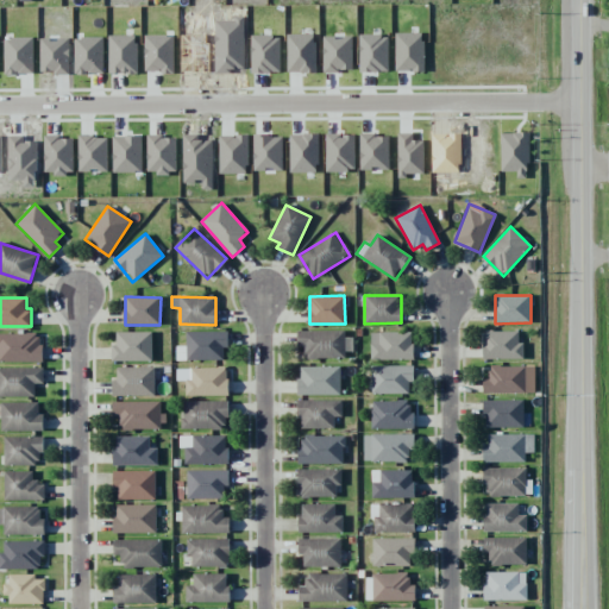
[(344,332),(297,331),(296,347),(306,347),(306,356),(352,357),(352,337),(343,337),(344,332)]
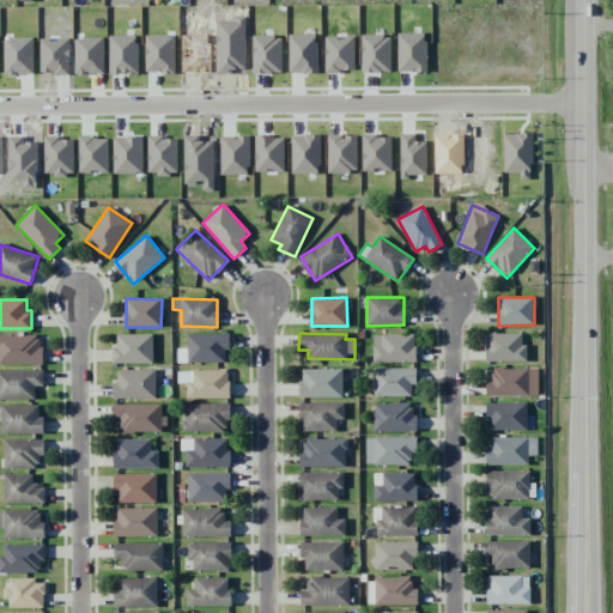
[(486,362),(527,362),(527,344),(522,344),(522,333),(486,333),(486,362)]
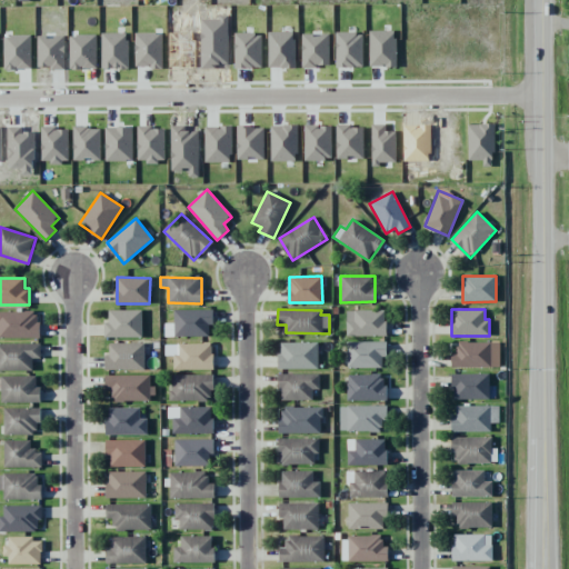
[(142,310),(109,310),(109,322),(105,322),(105,338),(142,337),(142,310)]
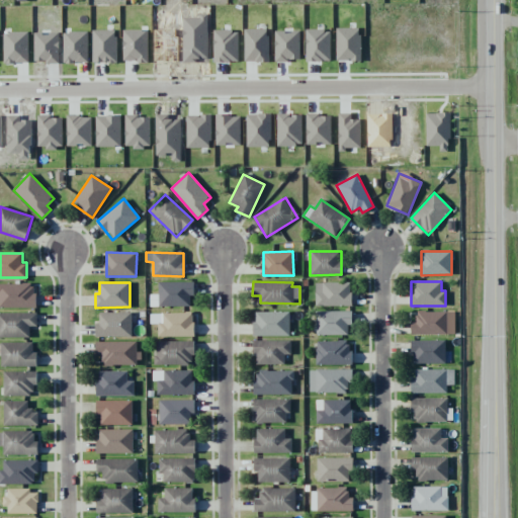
[(159,307),(190,307),(190,295),(194,295),(194,282),(159,282),(159,307)]
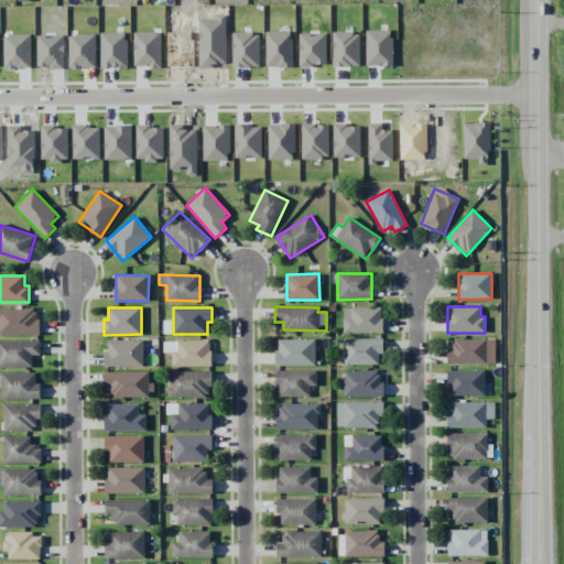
[(344,334),(382,333),(382,307),(343,307),(344,334)]
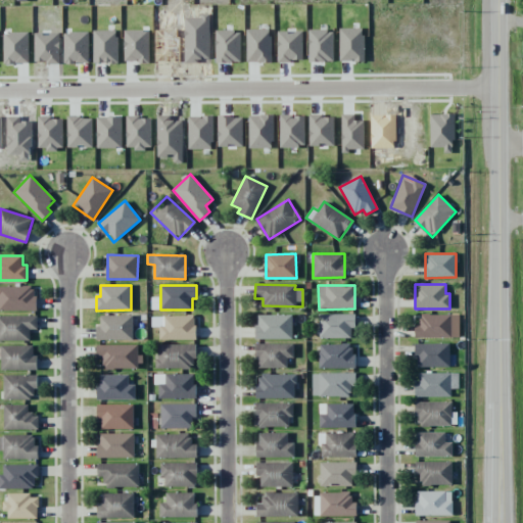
[(0,311),(36,311),(35,287),(0,286),(0,311)]
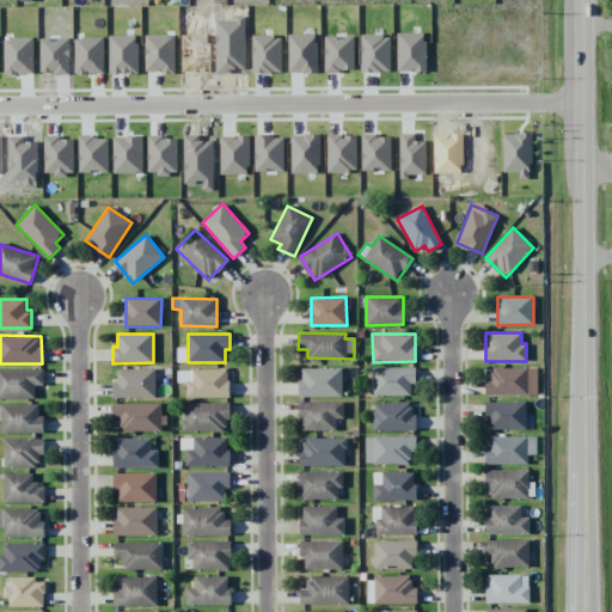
[(373,396),(411,396),(411,384),(416,384),(416,368),(374,367),(373,396)]
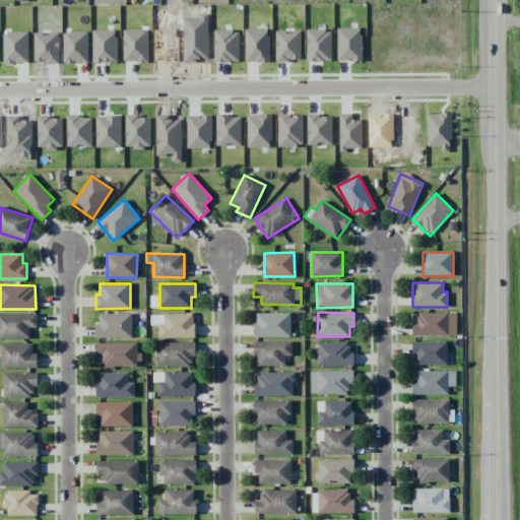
[(412,335),(457,336),(457,313),(417,313),(417,322),(412,322),(412,335)]
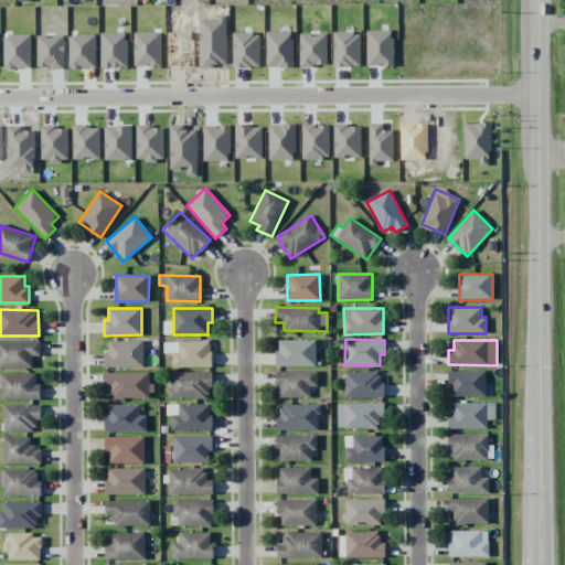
[(0,368),(32,368),(32,356),(41,356),(41,341),(0,341),(0,368)]
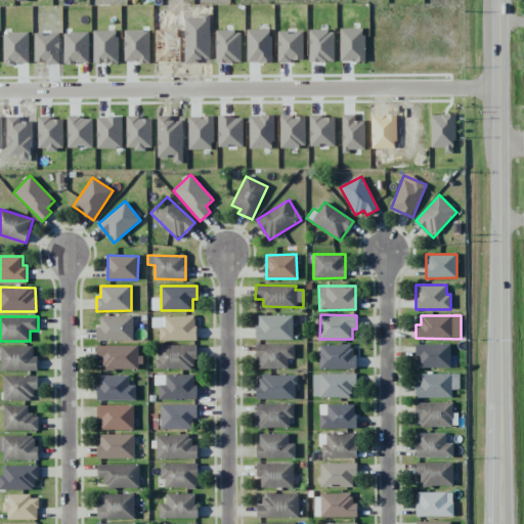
[(97,341),(133,341),(133,316),(100,316),(100,326),(97,326),(97,341)]
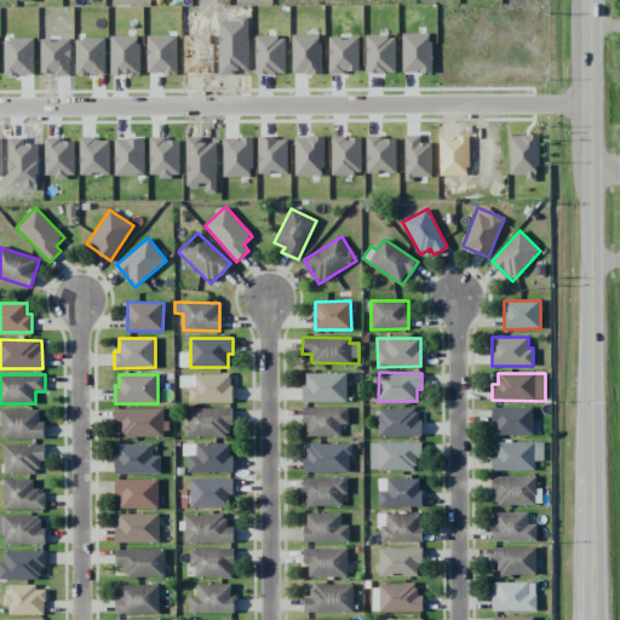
[(189,403),(233,402),(231,374),(194,374),(194,385),(189,385),(189,403)]
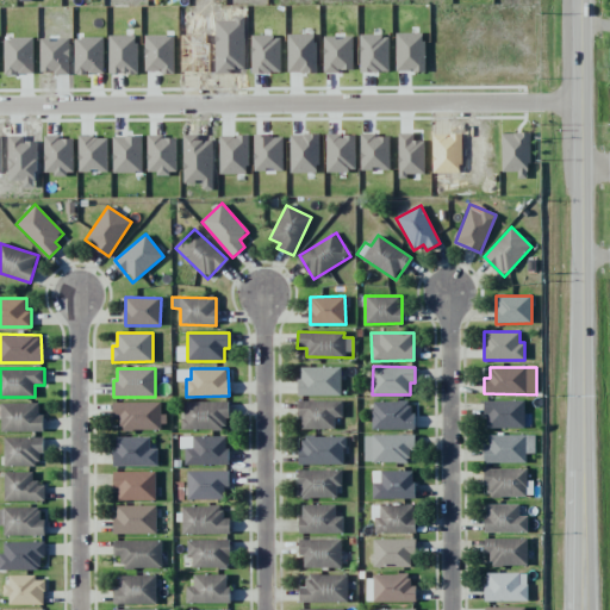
[(341,396),(341,368),(299,368),(299,396),(341,396)]
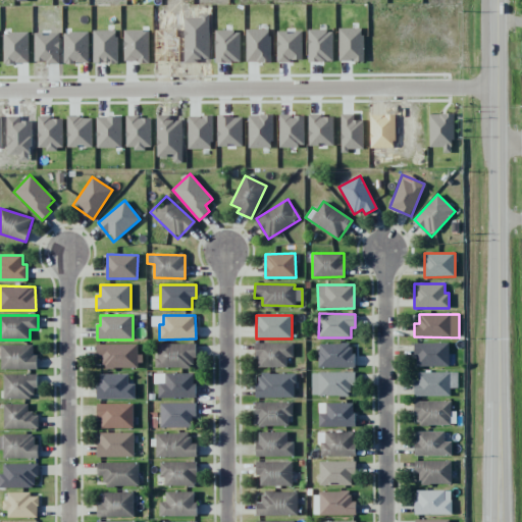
[(293,358),(294,344),(257,343),(256,367),(286,368),(286,358),(293,358)]
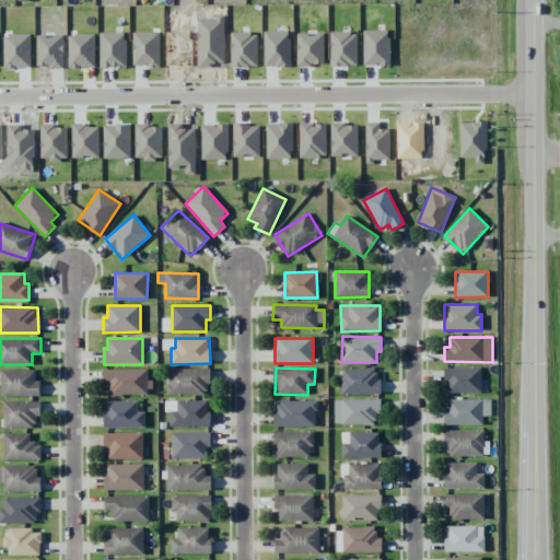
[(445,394),(481,393),(481,368),(445,369),(445,394)]
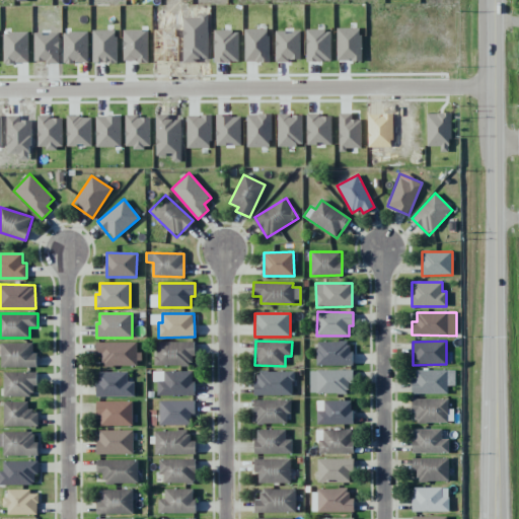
[(193,342),(155,342),(156,366),(194,365),(193,342)]
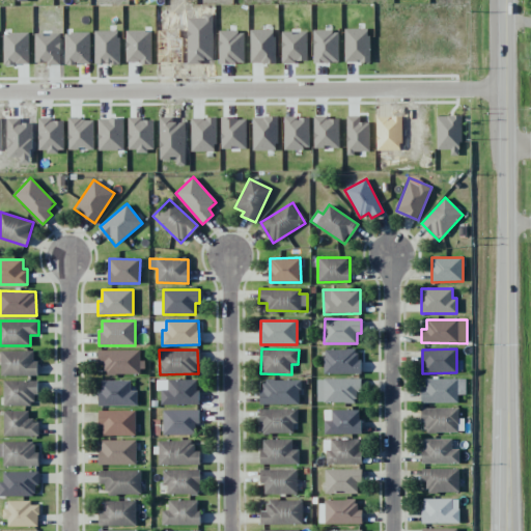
[(359,374),(359,350),(324,350),(324,373),(359,374)]
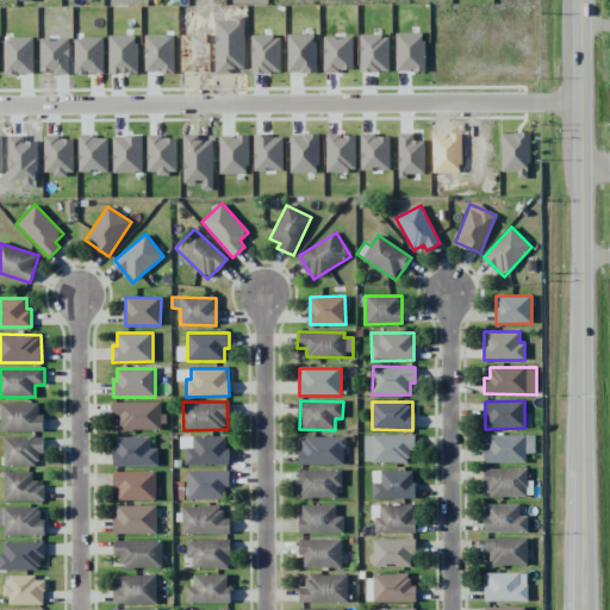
[(38,403),(0,403),(0,418),(1,419),(1,431),(44,431),(44,415),(39,415),(38,403)]
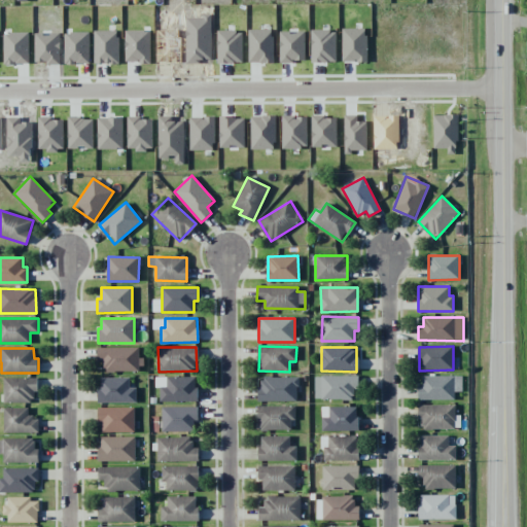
[(139,348),(97,348),(98,361),(104,361),(105,372),(139,372),(139,348)]
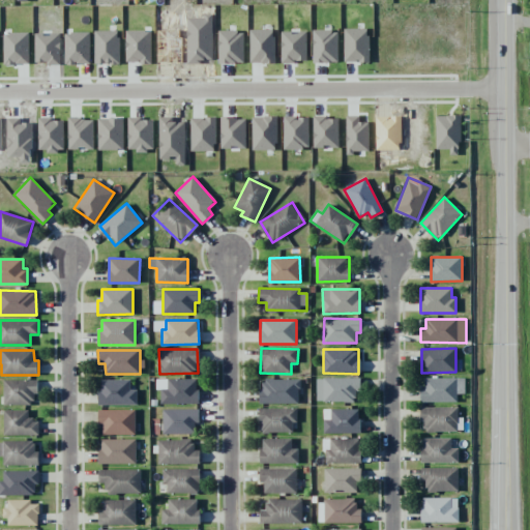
[(360,378),(316,378),(317,402),(354,402),(354,391),(361,391),(360,378)]
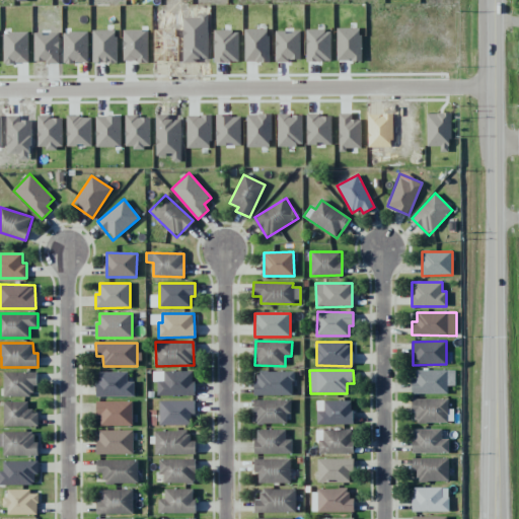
[(447,393),(447,370),(416,371),(416,380),(412,380),(412,394),(447,393)]
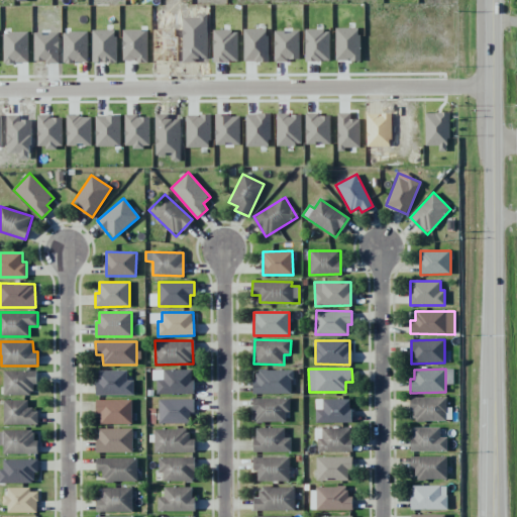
[(157,395),(195,394),(194,370),(164,371),(164,380),(157,380),(157,395)]
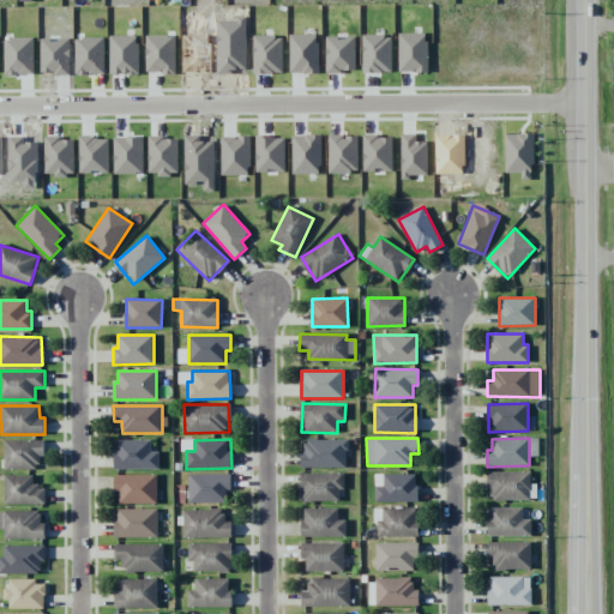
[(302,468),(348,468),(347,439),(302,440),(302,468)]
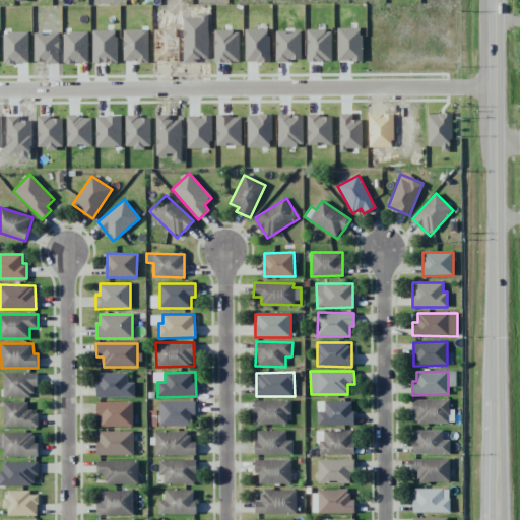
[(4,397),(33,397),(33,386),(38,386),(38,373),(4,373),(4,397)]
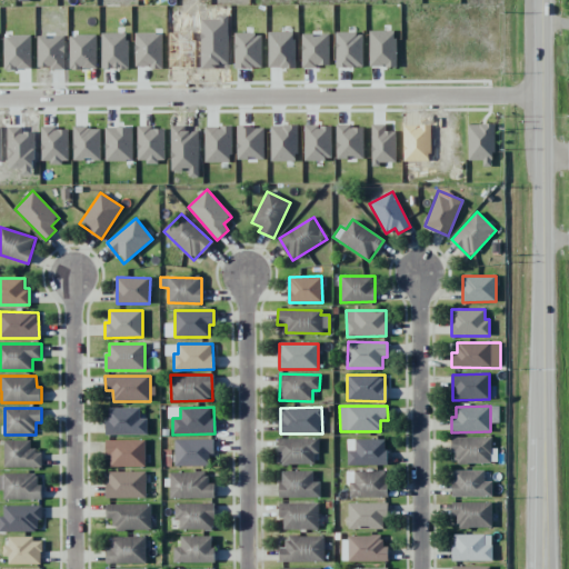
[(140,408),(107,408),(107,435),(147,435),(148,418),(140,418),(140,408)]
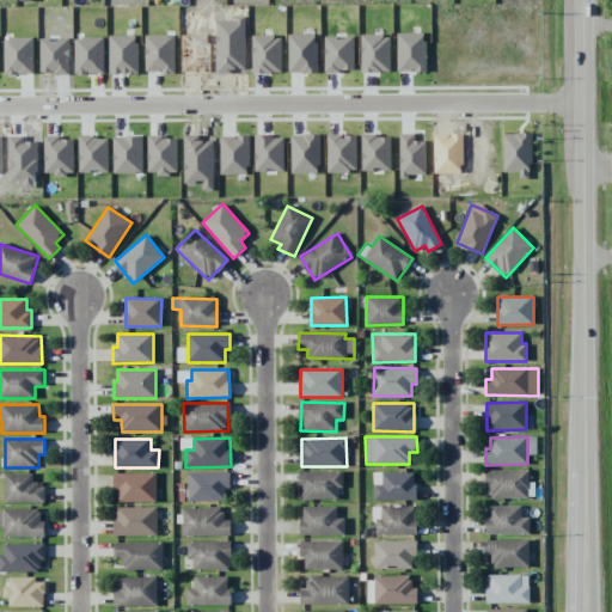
[(528,470),(488,471),(488,500),(528,499),(528,470)]
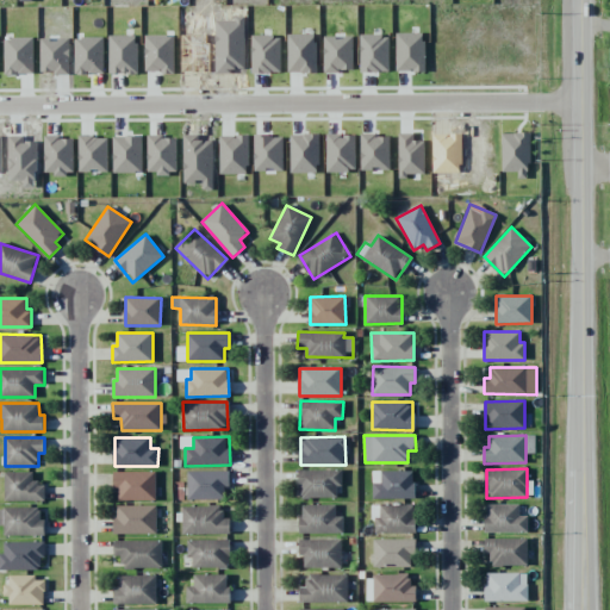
[(299,471),(299,499),(337,498),(337,486),(342,486),(342,470),(299,471)]
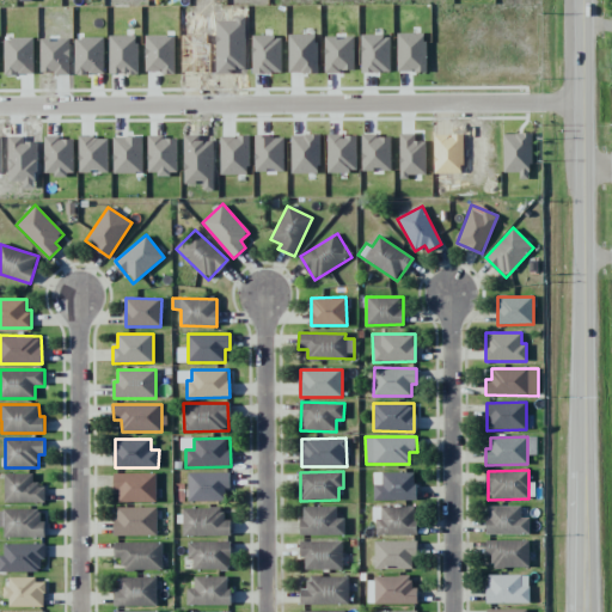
[(228,473),(188,472),(188,501),(228,502),(228,473)]
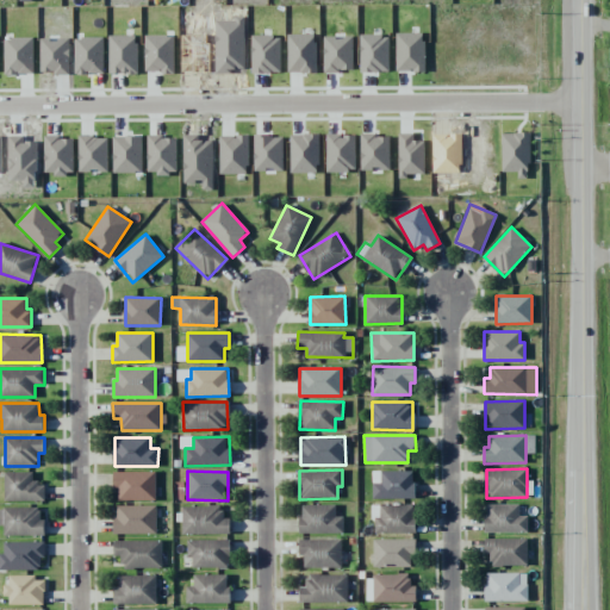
[(415,471),(372,472),(372,499),(415,498),(415,471)]
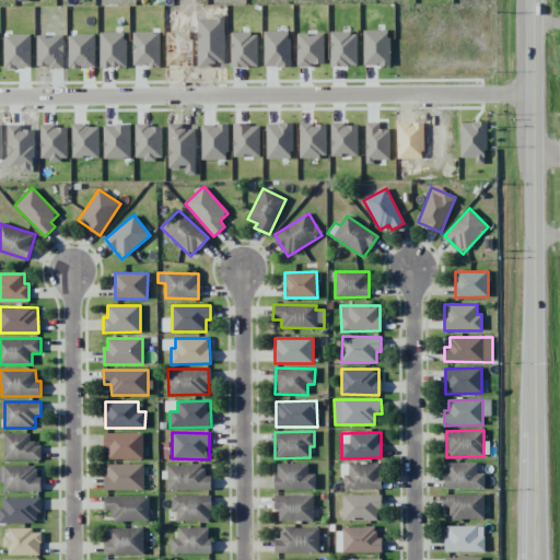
[(4,461),(42,459),(41,443),(31,443),(30,433),(3,433),(4,461)]
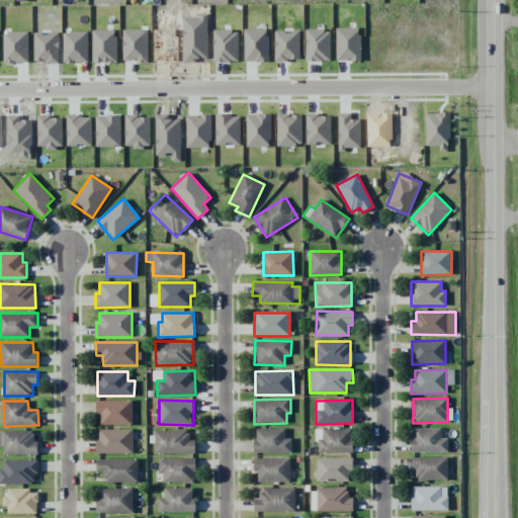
[(132,401),(96,401),(96,416),(100,416),(100,425),(133,425),(132,401)]
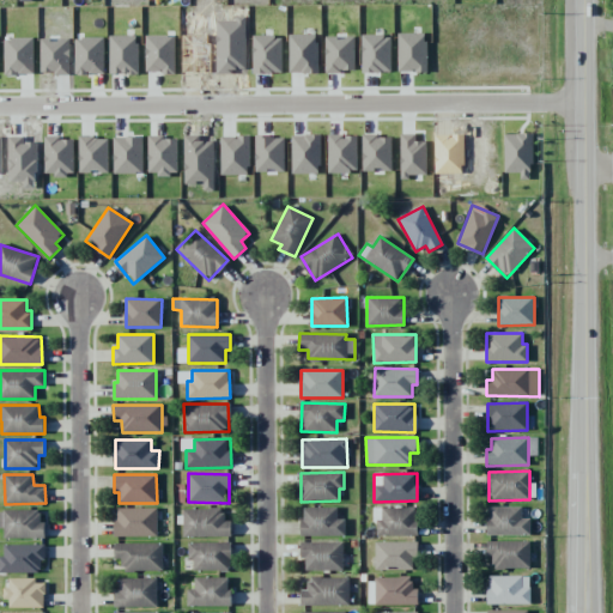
[(345,535),(345,519),(338,519),(338,507),(302,508),(302,536),(345,535)]
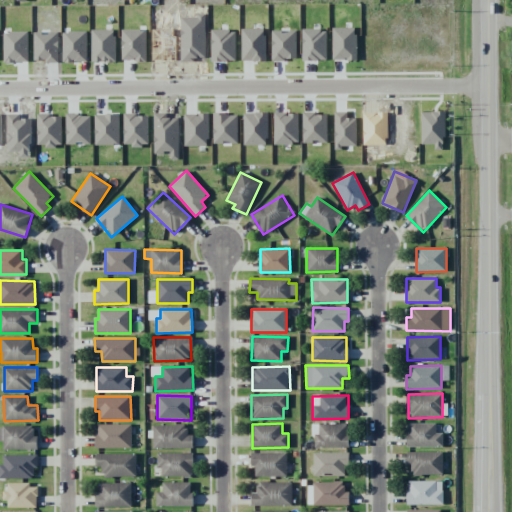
[(313,448),(349,447),(349,423),(313,424),(313,448)]
